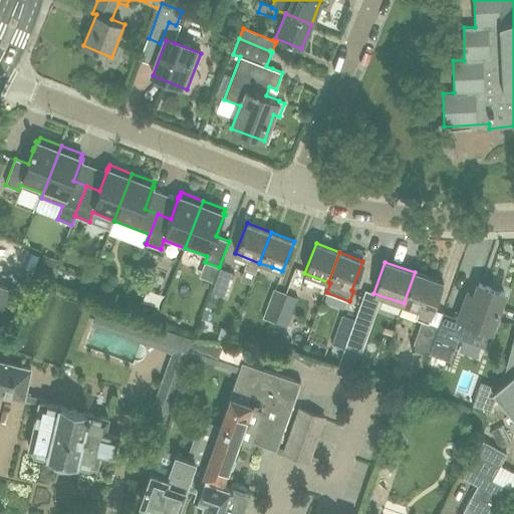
[(233,273),(221,268),(213,291),(224,296),(233,273)]
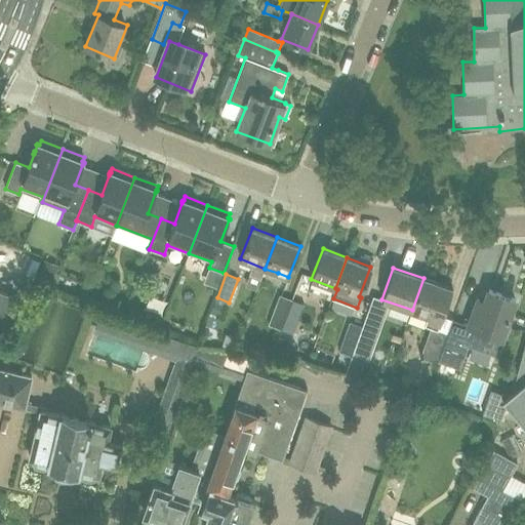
[(419,357),(436,362),(442,348),(447,333),(437,330),(452,288),(423,278),(412,310),(419,313),(415,323),(430,328),(419,357)]
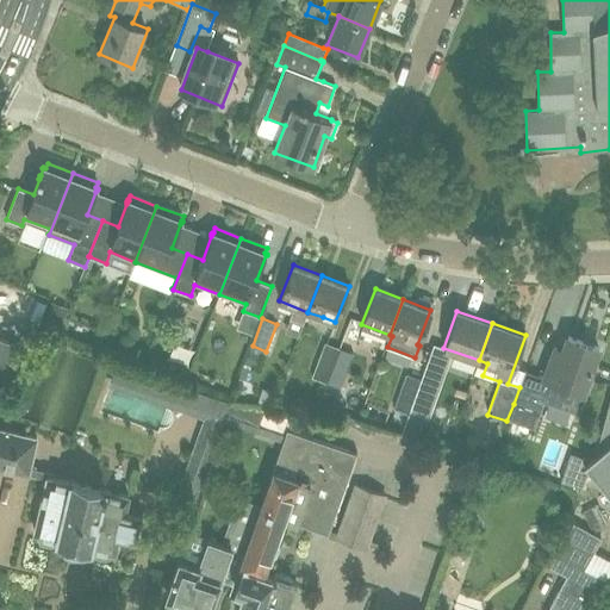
[(0,383),(11,385),(24,347),(0,337),(0,383)]
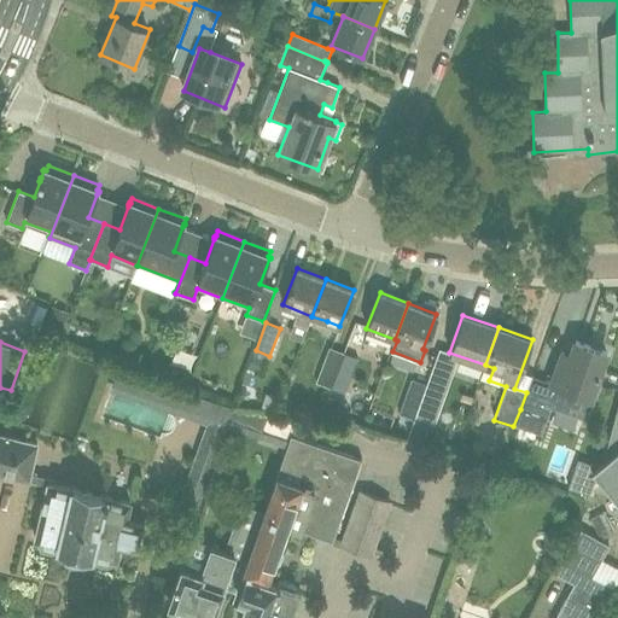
[(520,409),(537,415),(547,419),(558,388),(589,398),(605,353),(575,342),(570,355),(563,353),(552,383),(532,377),(526,392),(520,409)]
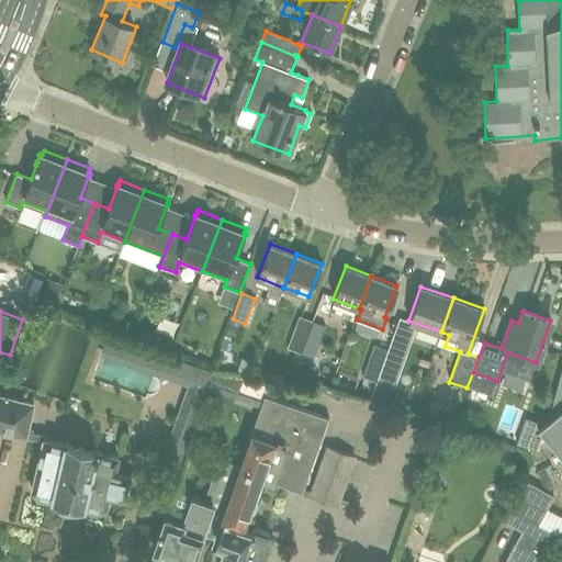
[(300,352),(312,322),(299,316),(287,348),(300,352)]
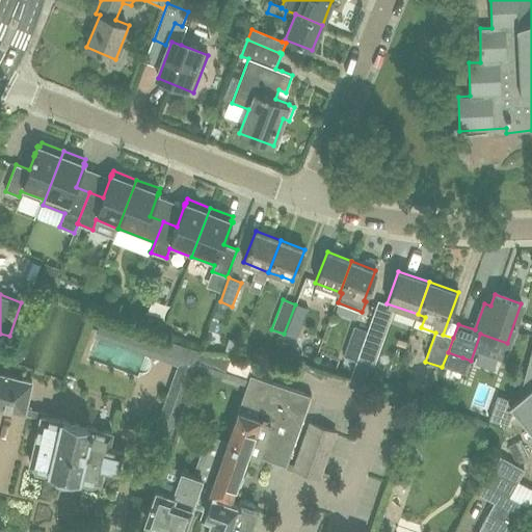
[(390,309),(377,303),(356,362),(369,366),(390,309)]
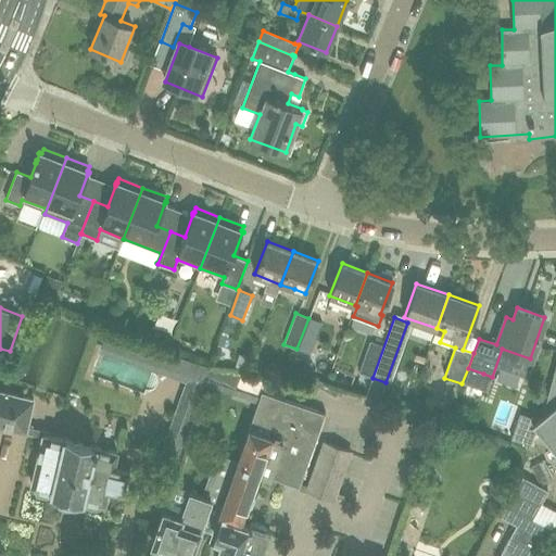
[(320,323),(308,318),(297,349),(310,354),(320,323)]
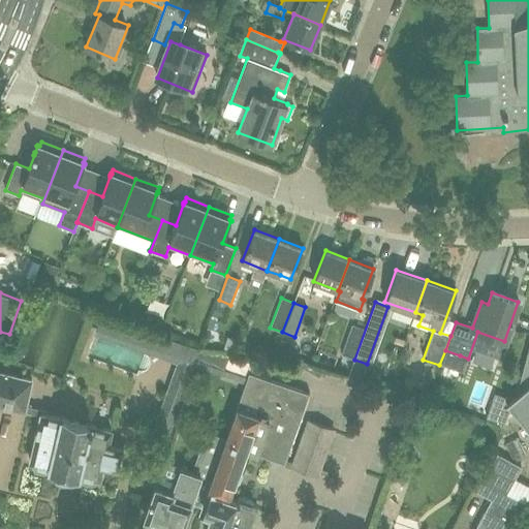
[(364,331),(364,330),(351,324),(341,354),(353,359),(364,331)]
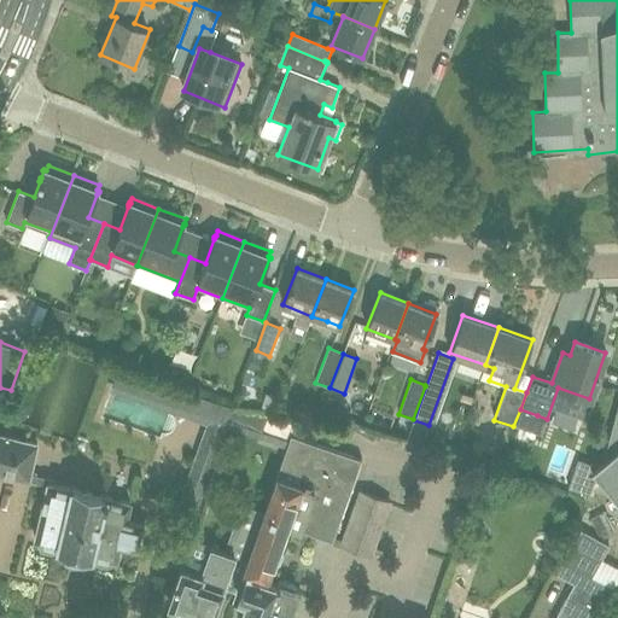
[(617,404),(602,461),(592,471),(617,502),(617,404)]
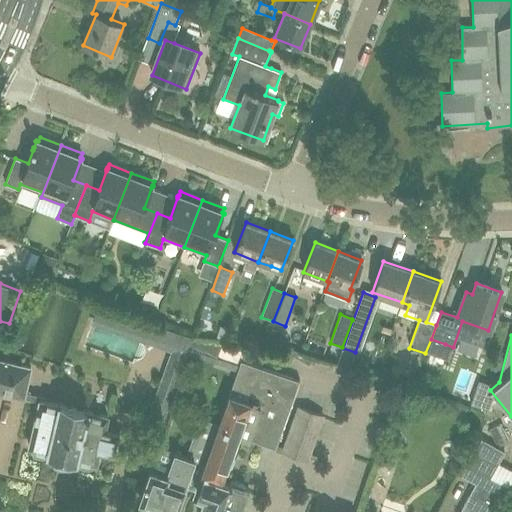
[(193,338),(189,350),(189,352),(215,362),(221,344),(193,338)]
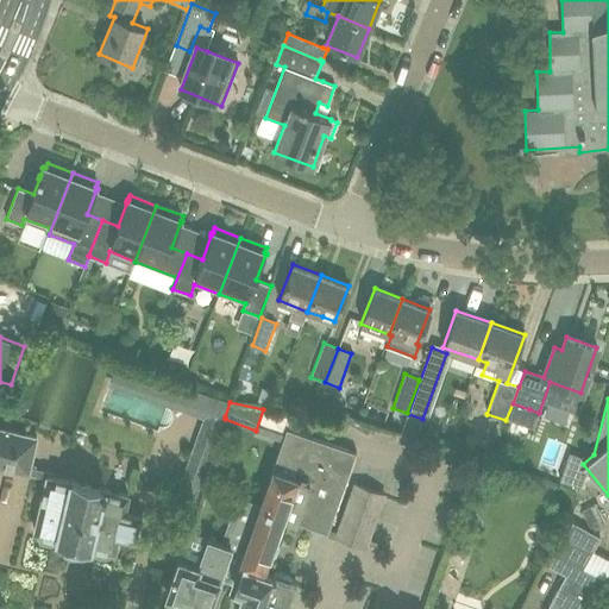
[(173,506),(190,513),(205,477),(225,416),(207,410),(184,477),(173,506)]
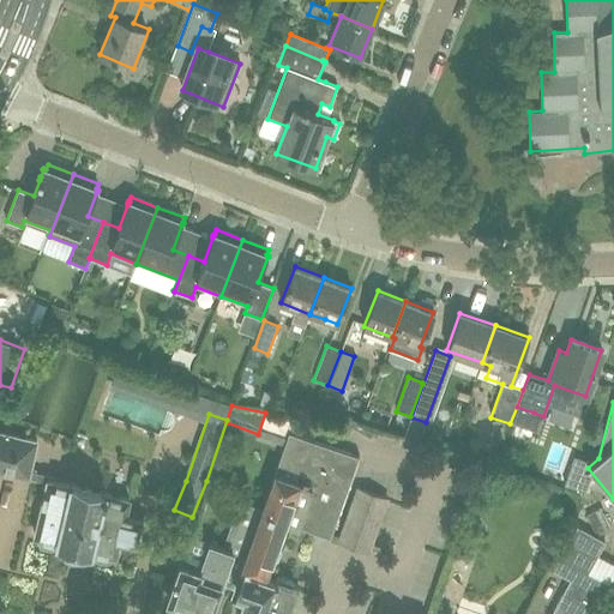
[(345,423),(345,425),(371,440),(374,428),(347,420),(345,423)]
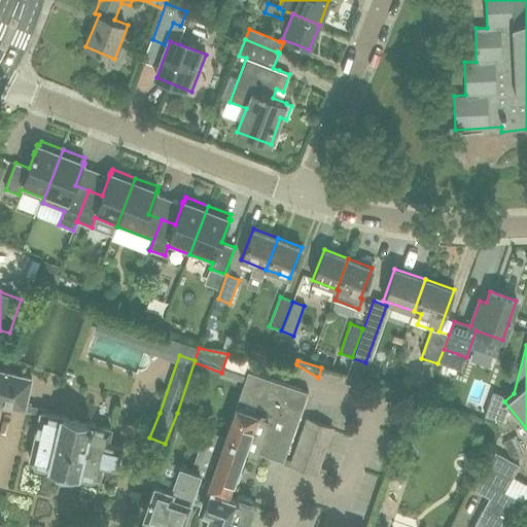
[(224,438),(209,483),(213,484),(205,511),(211,513),(206,526),(248,526),(249,525),(247,525),(254,505),(251,504),(252,501),(239,496),(238,499),(229,496),(234,480),(238,482),(241,473),(237,472),(245,448),(279,460),(282,461),(308,391),(278,382),(248,372),(234,413),(224,438)]
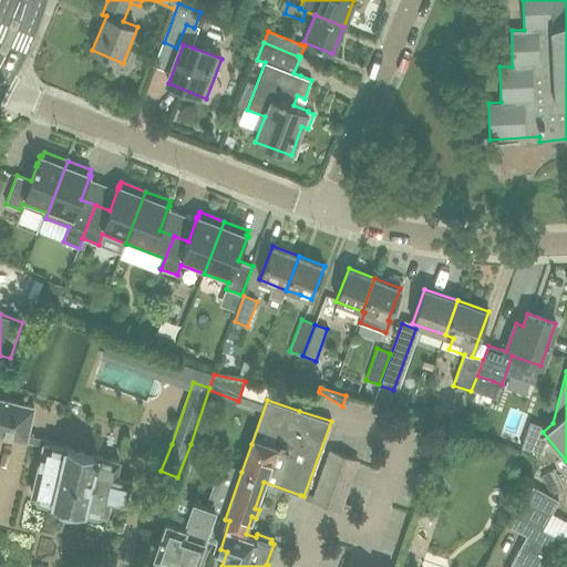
[(0,435),(27,443),(34,410),(0,401),(0,435)]
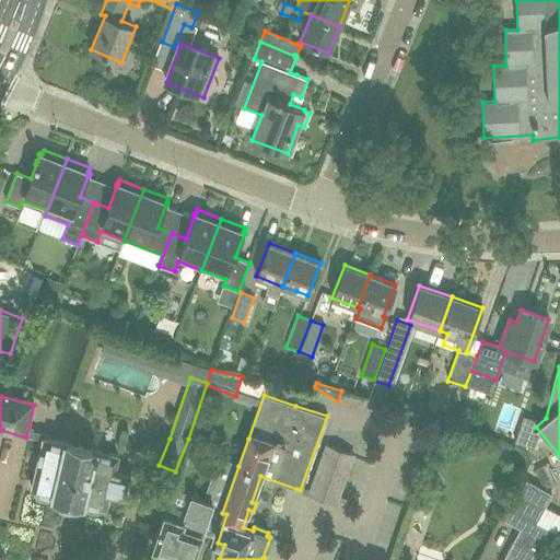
[(527,446),(532,433),(520,429),(515,442),(527,446)]
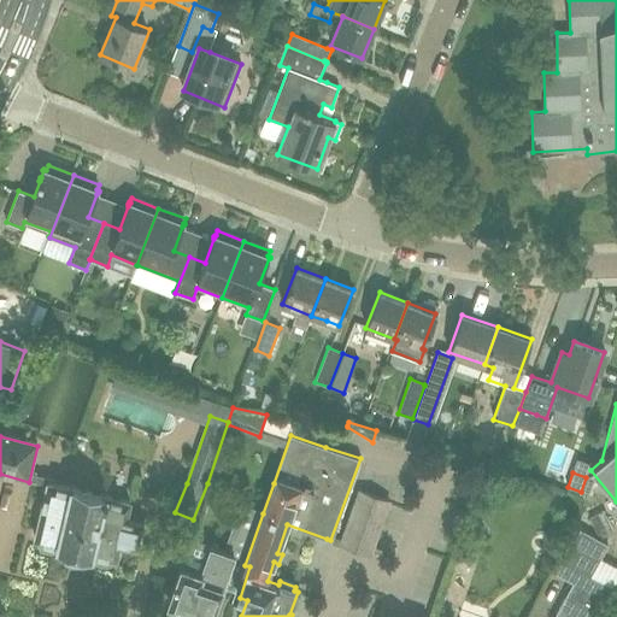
[(62,546),(62,547),(62,550),(62,551),(62,553),(63,556),(64,558),(65,559),(68,560),(69,562),(71,563),(74,563),(76,563),(78,563),(81,562),(82,562),(84,560),(86,558),(87,557),(88,554),(89,552),(93,553),(93,552),(95,553),(94,558),(99,562),(101,562),(104,563),(109,563),(111,562),(112,557),(117,558),(121,542),(139,546),(144,523),(127,519),(130,501),(48,483),(47,486),(35,539),(40,540),(40,541),(41,547),(51,550),(56,546),(57,544),(59,544),(59,545),(62,546)]
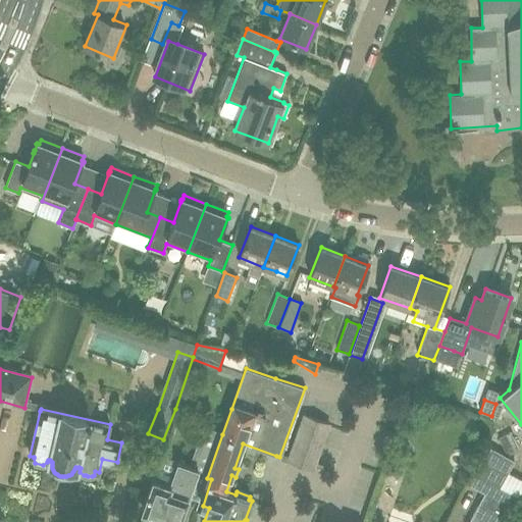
[(305,415),(289,461),(313,469),(329,423),(305,415)]
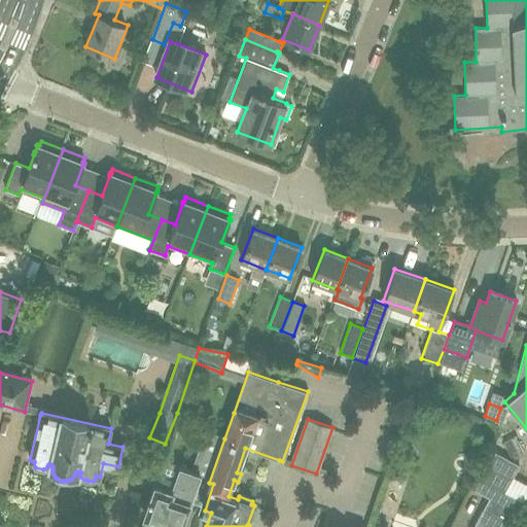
[(163,461),(155,483),(144,515),(146,516),(145,517),(148,523),(155,525),(161,522),(161,521),(164,522),(164,521),(180,526),(181,526),(190,502),(201,505),(209,483),(224,438),(206,432),(191,471),(163,461)]
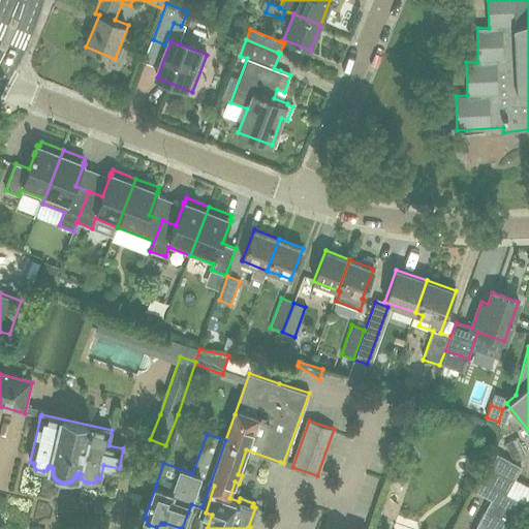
[(475,528),(511,528),(525,504),(506,494),(521,467),(498,454),(477,492),(492,500),(475,528)]
